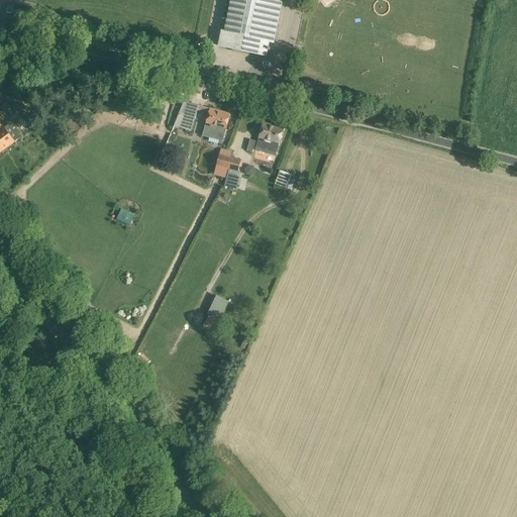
[(230,0),(224,31),(222,31),(219,46),(266,57),(267,50),(271,50),(272,48),(268,47),(269,42),(274,43),(282,0),(230,0)]
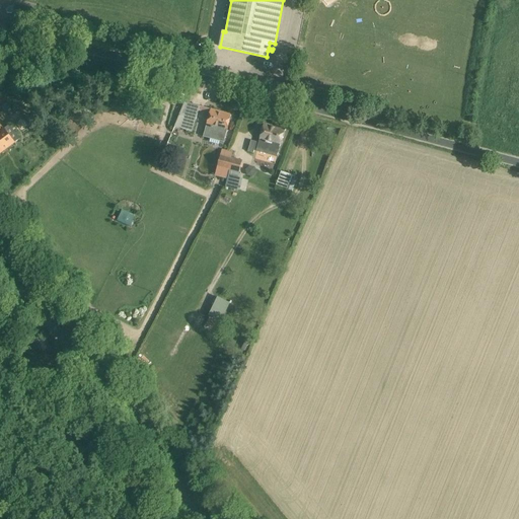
[(184,102),(174,128),(193,133),(200,106),(184,102)]
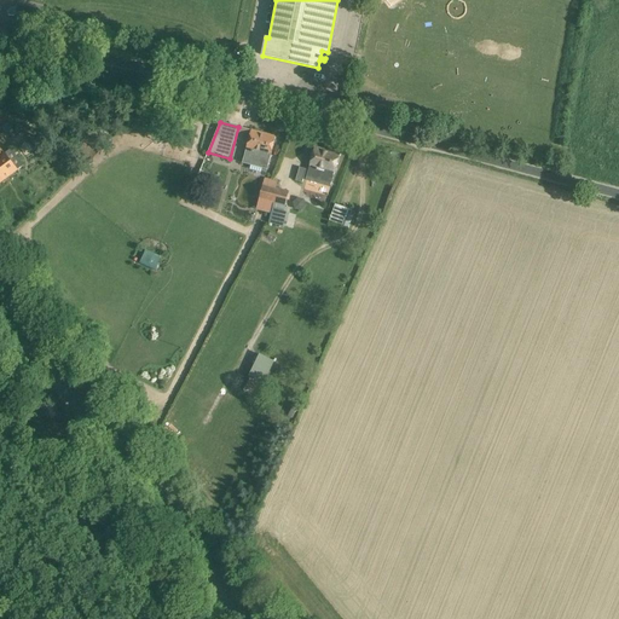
[(277,137),(252,129),(243,163),(267,169),(277,137)]
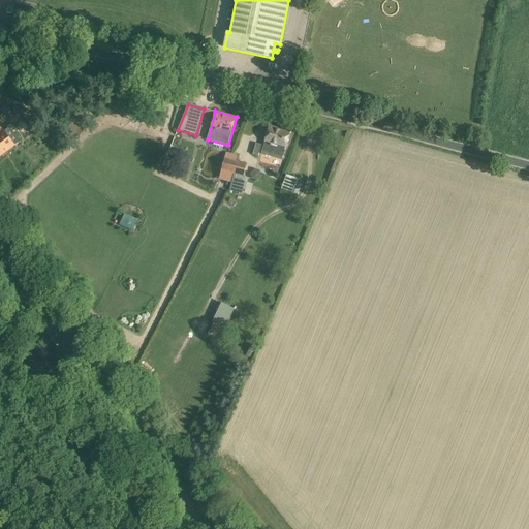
[(269,126),(260,154),(282,160),(290,131),(269,126)]
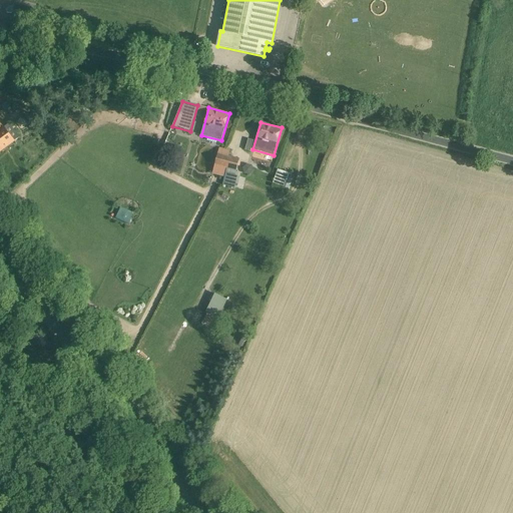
[(3,127),(1,129),(0,127),(0,151),(14,141),(3,127)]
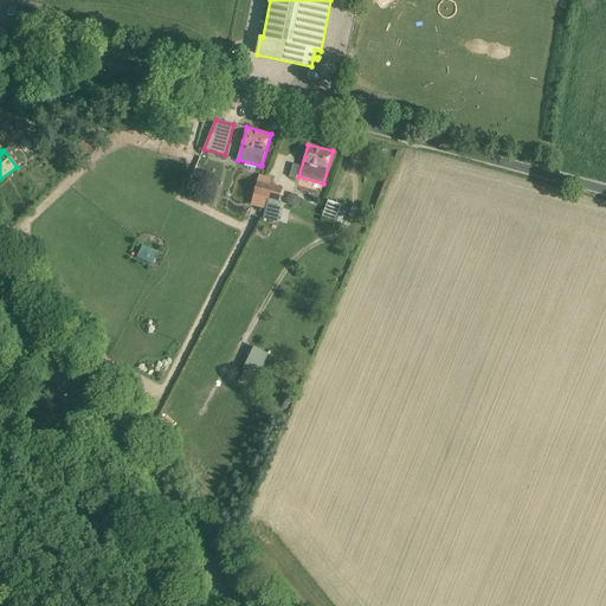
[(292,163),(288,179),(295,180),(300,166),(292,163)]
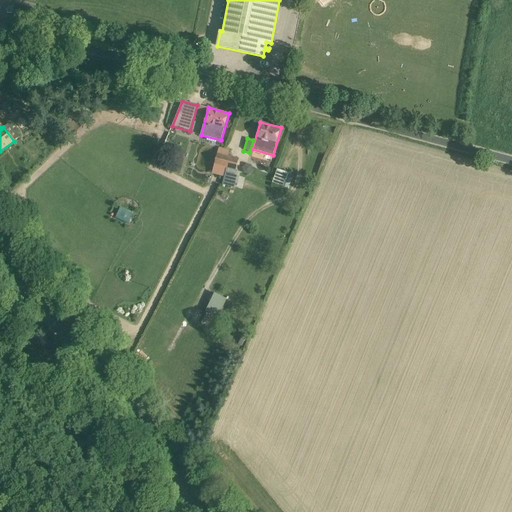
[(230,151),(219,148),(212,174),(224,177),(222,185),(235,188),(238,176),(234,175),(239,158),(229,155),(230,151)]
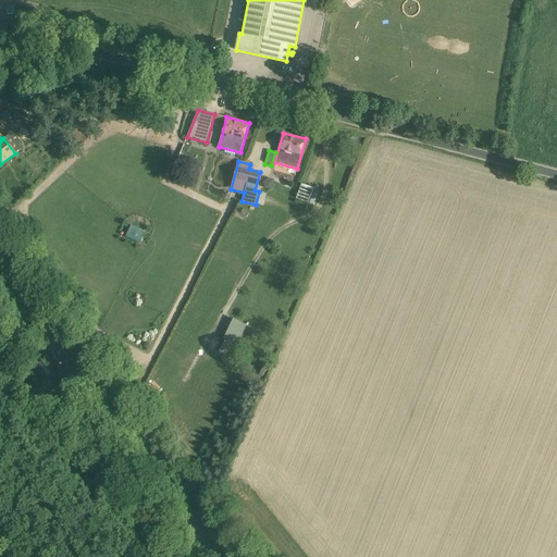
[(314,188),(301,184),(296,198),(313,205),(318,194),(313,193),(314,188)]
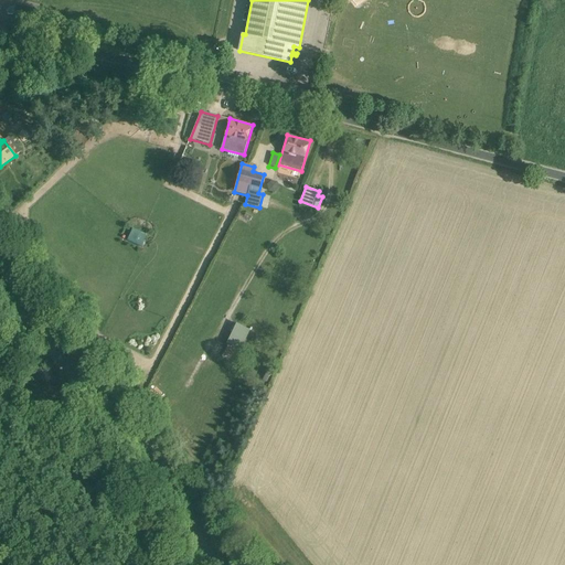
[(128,240),(144,246),(148,233),(134,227),(128,240)]
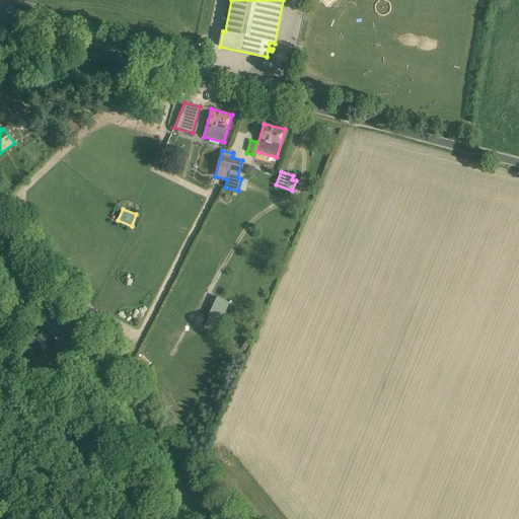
[(223,321),(232,302),(219,296),(211,315),(223,321)]
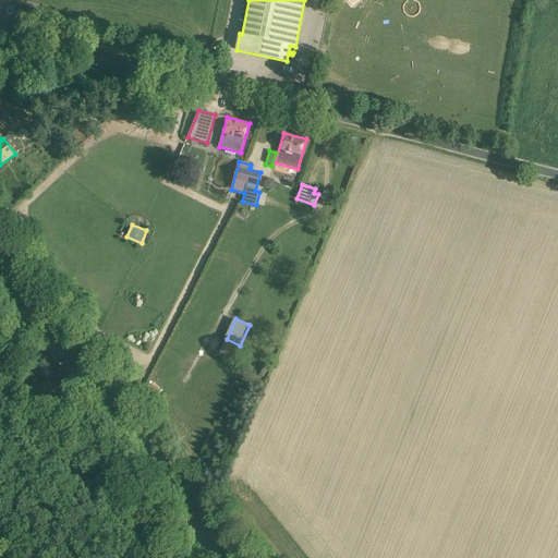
All buildings are outlined.
